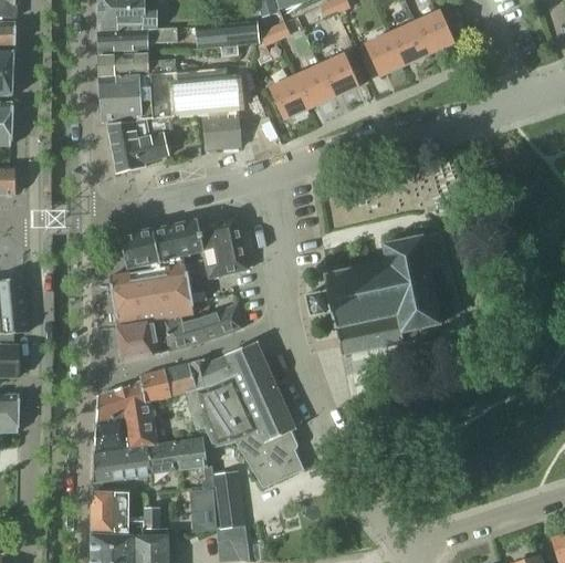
[(0,0),(0,16),(16,16),(14,0),(0,0)]
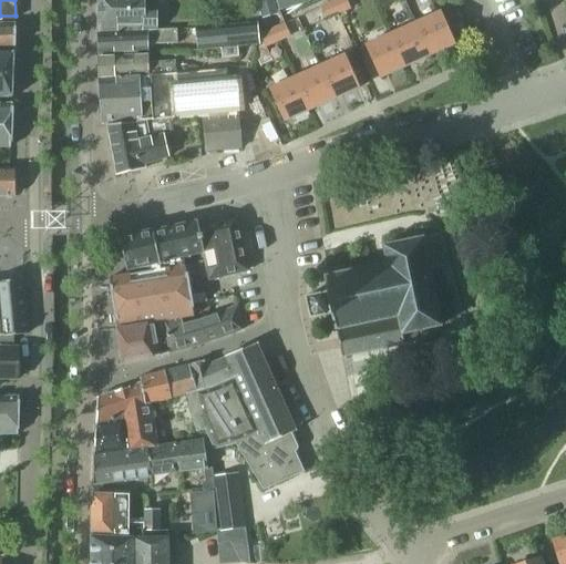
[(100,0),(100,23),(101,23),(101,30),(158,27),(157,7),(145,7),(145,0),(100,0)]
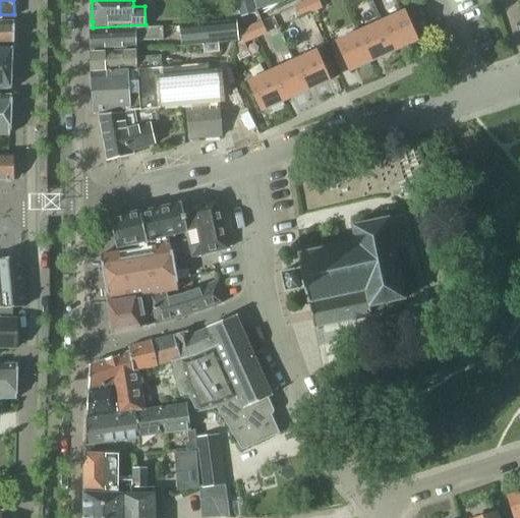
[(303,0),(294,4),(299,15),(309,37),(321,32),(311,11),(306,0),(303,0)]
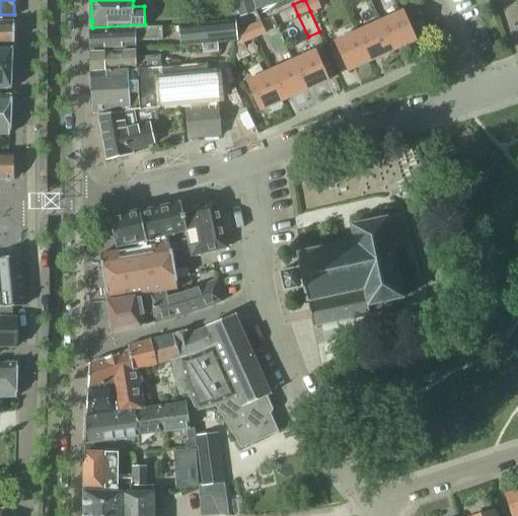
[(305,0),(310,11),(321,6),(318,0),(305,0)]
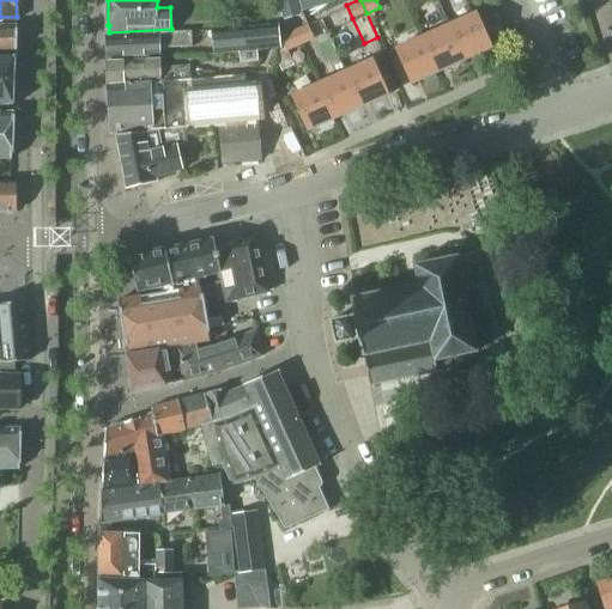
[(467,58),(494,46),(478,11),(450,23),(467,58)]
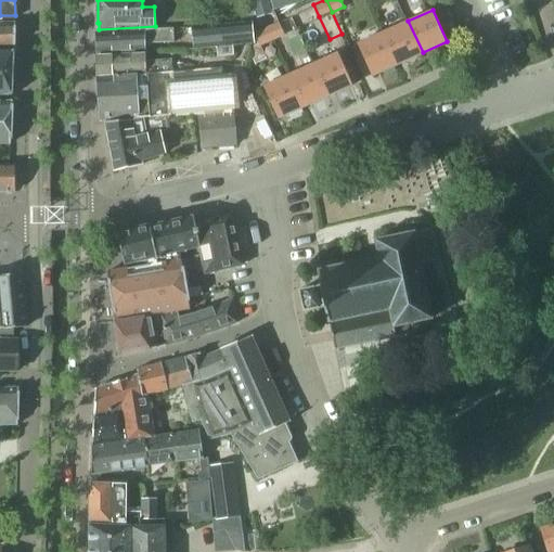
[(193,48),(255,42),(253,20),(191,25),(193,48)]
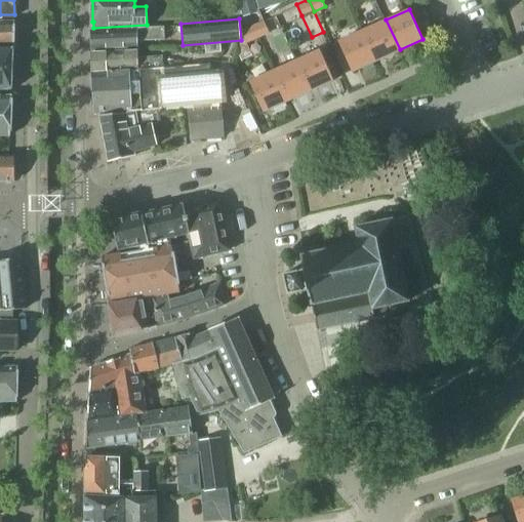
[(0,43),(13,44),(13,39),(15,38),(15,34),(14,33),(14,19),(0,19),(0,43)]
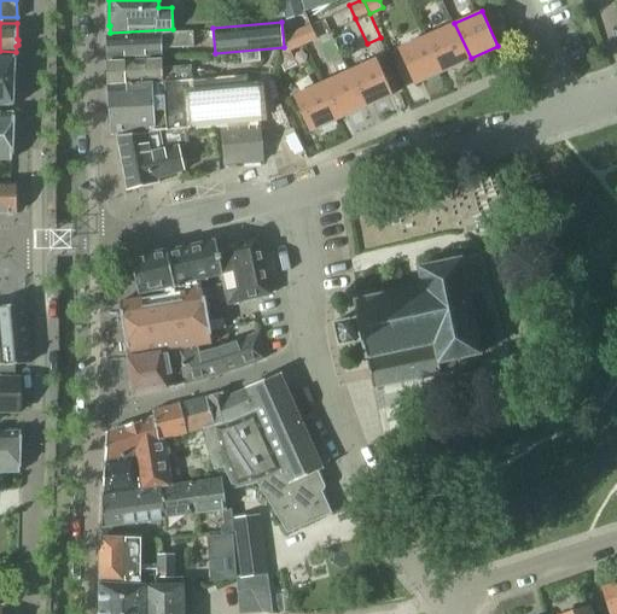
[(291,51),(316,39),(310,23),(284,35),(289,46),(279,51),(284,60),(280,63),(283,70),(297,63),(291,51)]
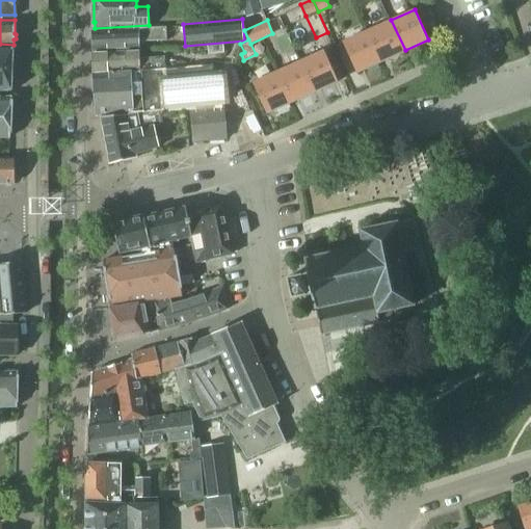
[(381,61),(405,50),(391,20),(368,30),(381,61)]
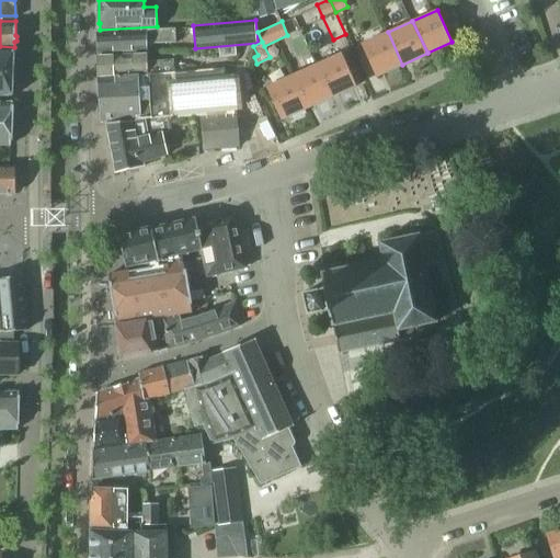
[(148,49),(148,42),(174,41),(174,29),(99,31),(100,50),(148,49)]
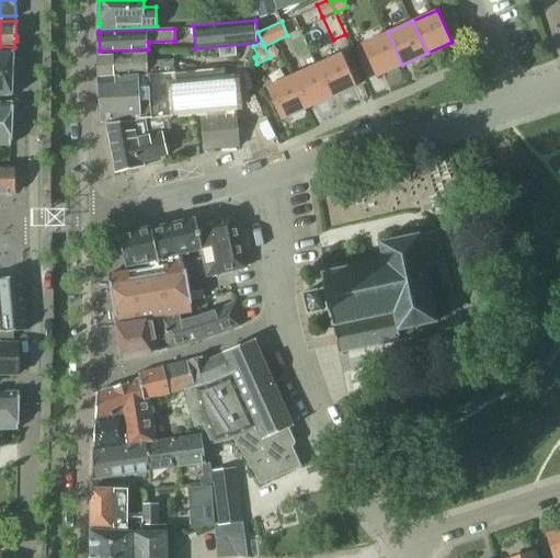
[(377,76),(402,65),(388,32),(363,43),(377,76)]
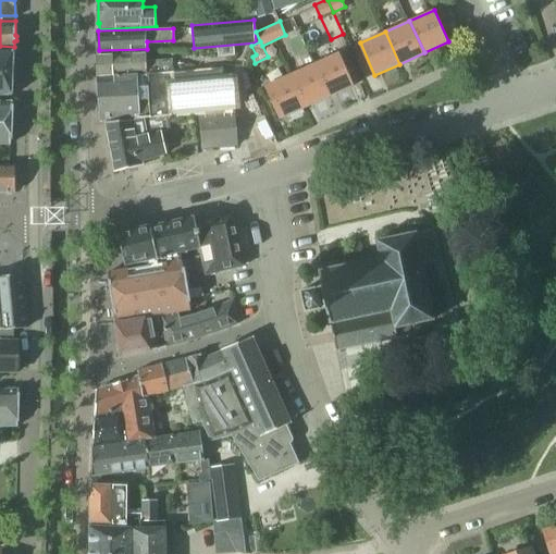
[(0,91),(13,93),(15,48),(0,48),(0,91)]
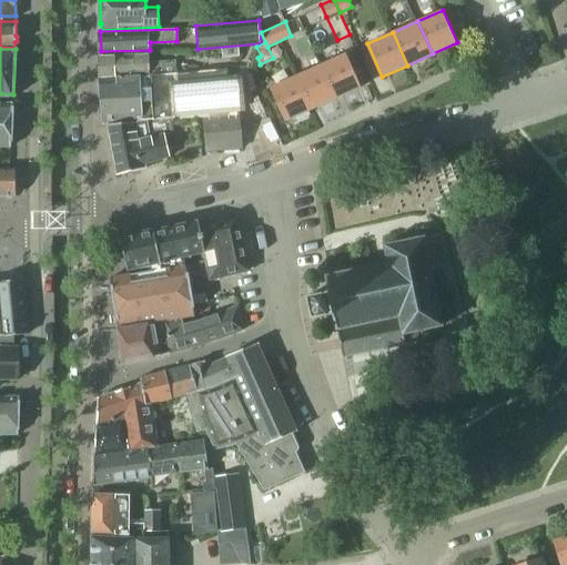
[(336,97),(361,86),(346,52),(321,63),(336,97)]
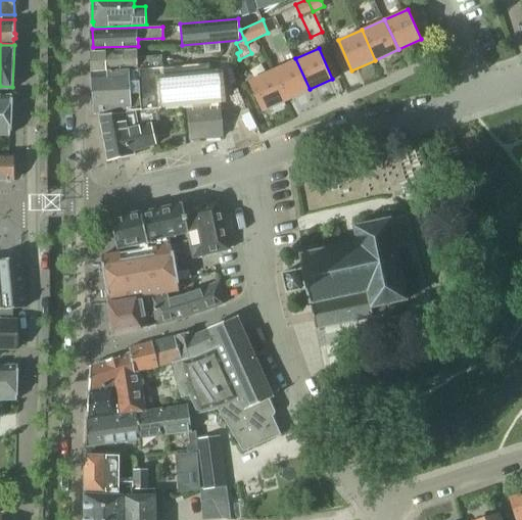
[(137,49),(92,51),(93,69),(139,65),(162,63),(161,54),(147,55),(146,54),(140,54),(139,56),(137,56),(137,49)]
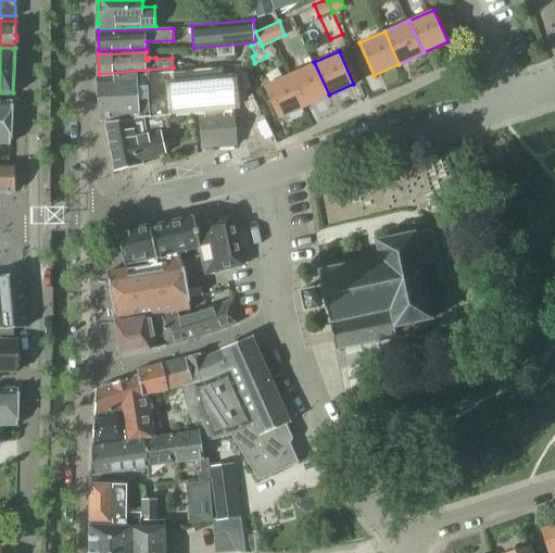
[(304,105),(329,95),(314,62),(290,73),(304,105)]
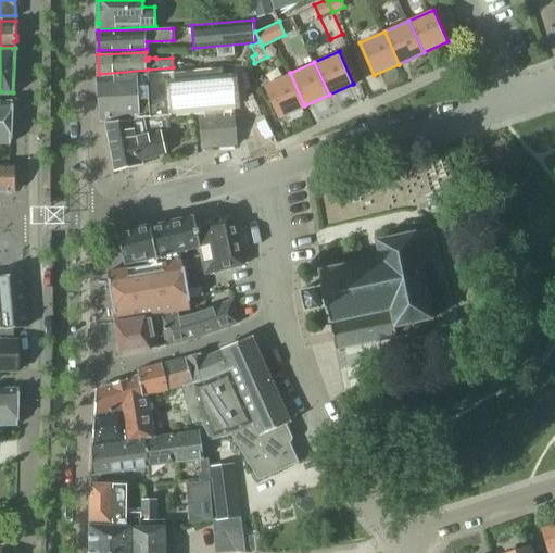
[(174,78),(172,78),(175,113),(183,112),(234,108),(232,96),(231,93),(231,88),(230,73),(224,74),(223,65),(174,70),(174,78)]
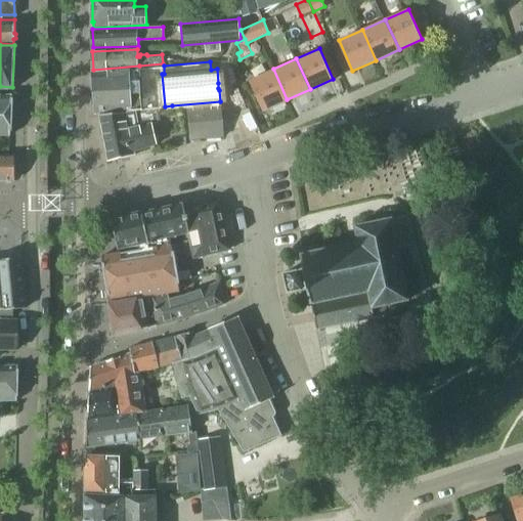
[(139,66),(93,70),(95,96),(96,113),(100,113),(101,113),(101,114),(143,110),(139,66)]
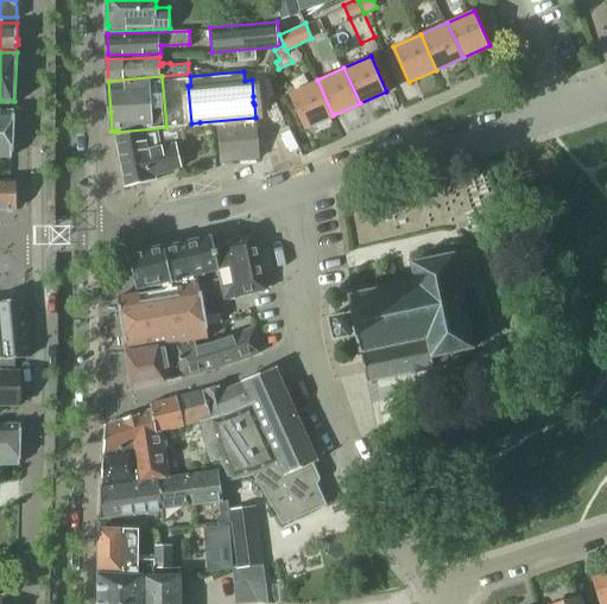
[(305,127),(333,115),(317,80),(290,91),(305,127)]
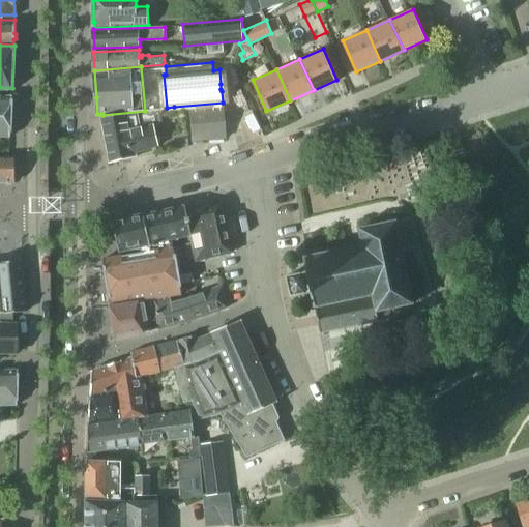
[(0,135),(10,135),(11,93),(0,93),(0,135)]
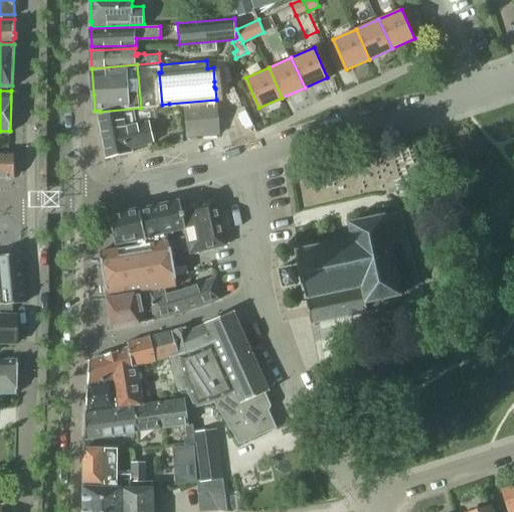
[(197,135),(219,133),(216,102),(184,106),(187,140),(197,138),(197,135)]
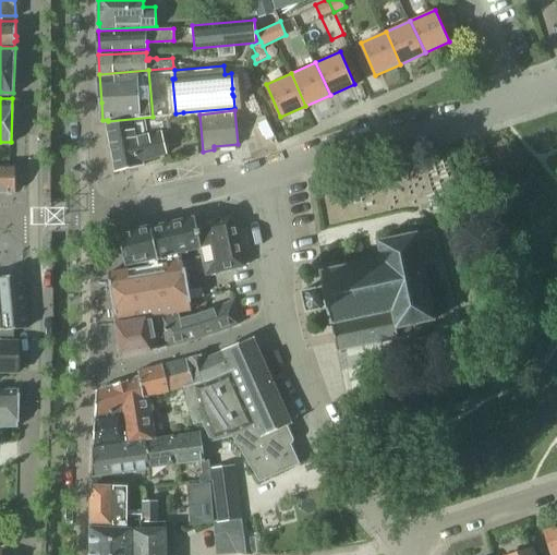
[(153,117),(108,121),(117,170),(145,164),(144,159),(167,153),(162,131),(170,129),(167,116),(153,117)]
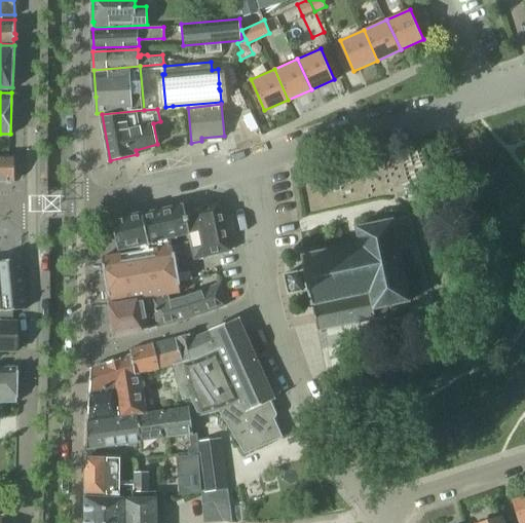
[(0,179),(14,179),(13,155),(0,154),(0,179)]
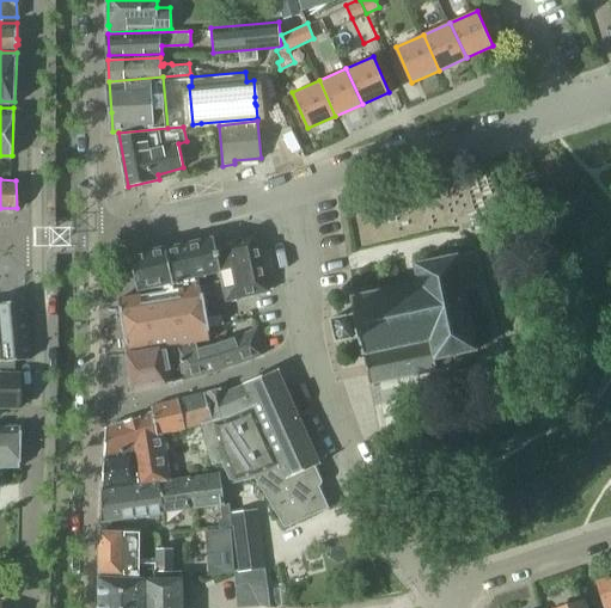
[(165,246),(129,253),(130,258),(136,286),(136,289),(151,287),(199,275),(219,270),(221,281),(225,298),(226,300),(269,290),(256,231),(214,240),(213,235),(170,246),(165,246)]
